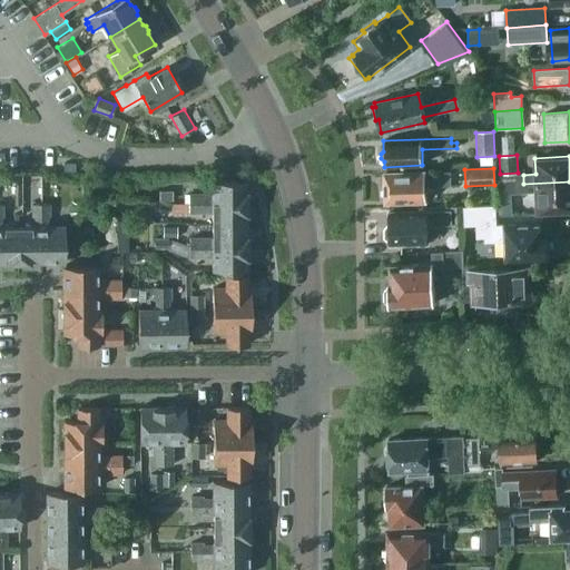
[(435,186),(449,186),(449,173),(422,174),(385,176),(386,189),(383,190),(383,197),(386,197),(386,202),(424,200),(424,185),(434,185),(435,186)]
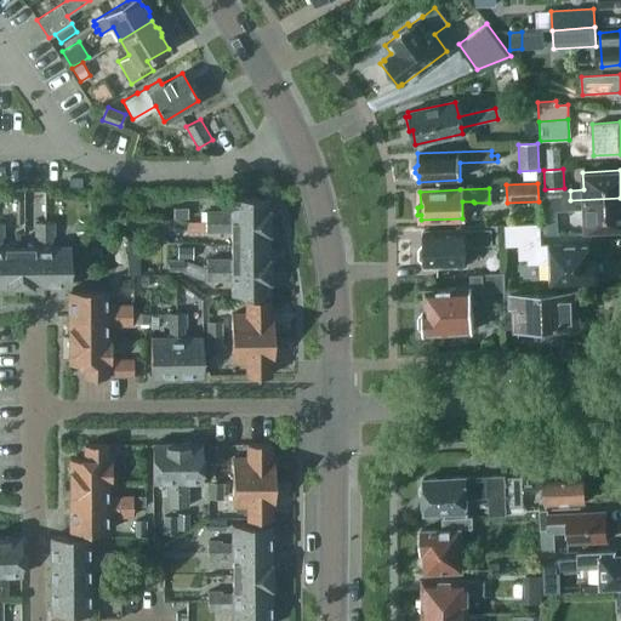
[(620,198),(570,200),(570,191),(541,192),(542,212),(585,210),(586,229),(620,227),(620,198)]
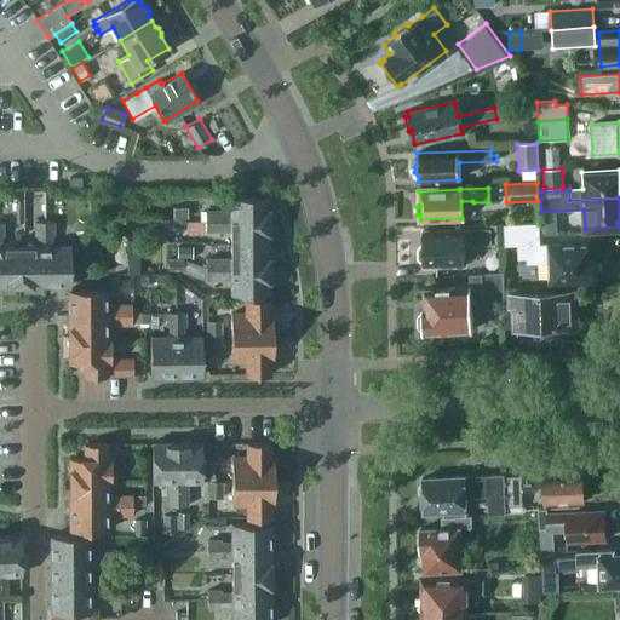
[(205,211),(205,220),(268,220),(268,196),(230,196),(230,211),(205,211)]
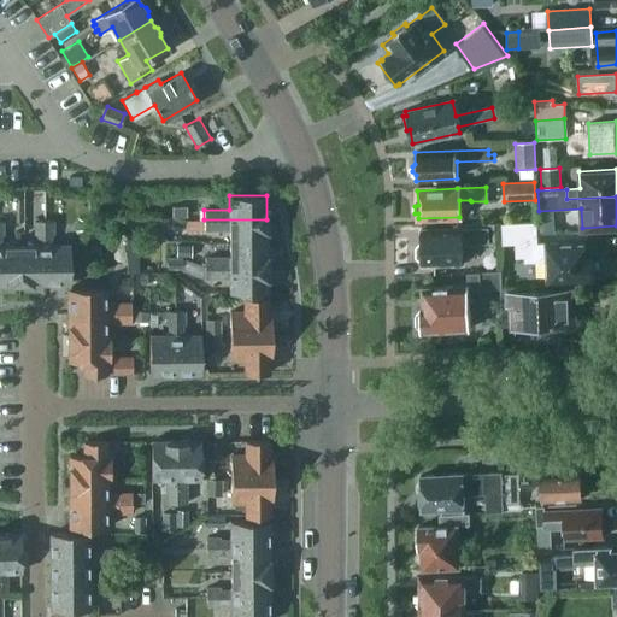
[(186,229),(204,229),(204,219),(186,219),(186,229)]
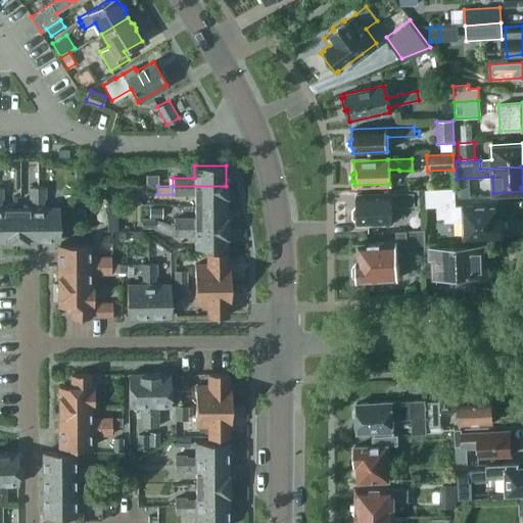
[(194,194),(194,206),(226,206),(226,186),(173,186),(173,194),(194,194)]
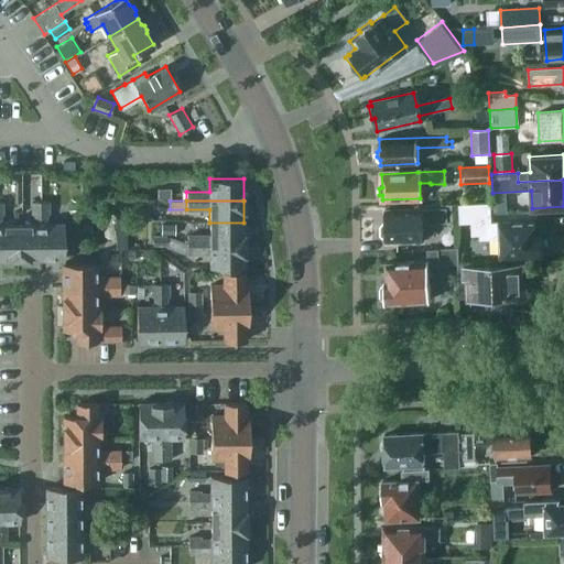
[(0,259),(17,259),(17,224),(0,224),(0,214),(2,214),(2,202),(0,202),(0,259)]
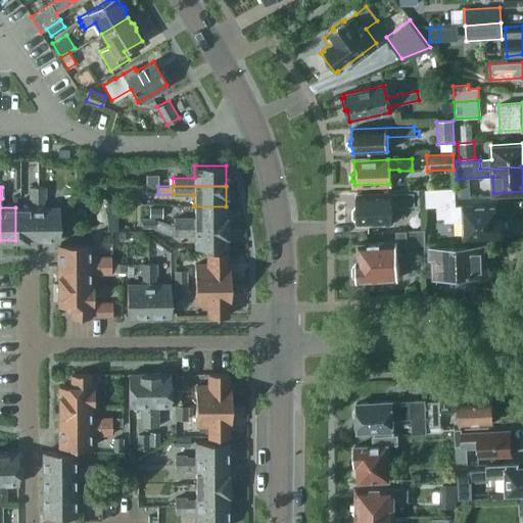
[(31,198),(31,207),(15,207),(15,240),(38,240),(37,187),(29,187),(30,198),(31,198)]
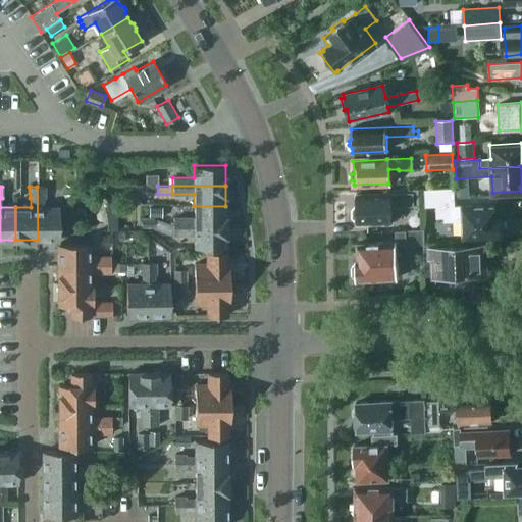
[(44,187),(37,187),(38,240),(59,240),(58,207),(43,207),(43,198),(44,198),(44,187)]
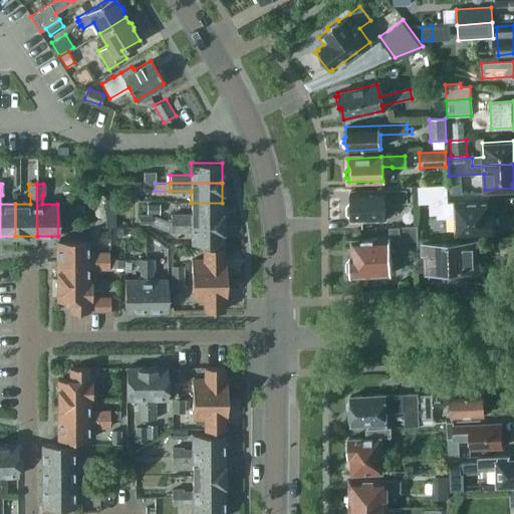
[(456,234),(492,232),(492,230),(495,226),(495,219),(492,216),(491,212),(489,213),(488,202),(475,203),(474,202),(455,203),(455,204),(453,204),(453,202),(448,203),(447,185),(417,186),(418,204),(429,203),(429,215),(436,215),(436,219),(454,218),(454,216),(455,216),(456,234)]
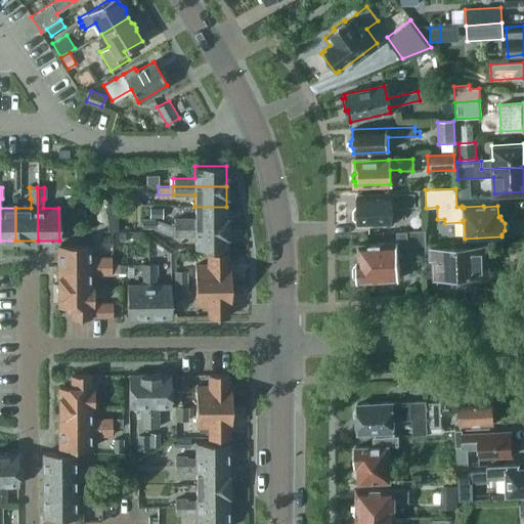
[(415,208),(425,208),(424,190),(413,190),(413,193),(415,207),(415,208)]
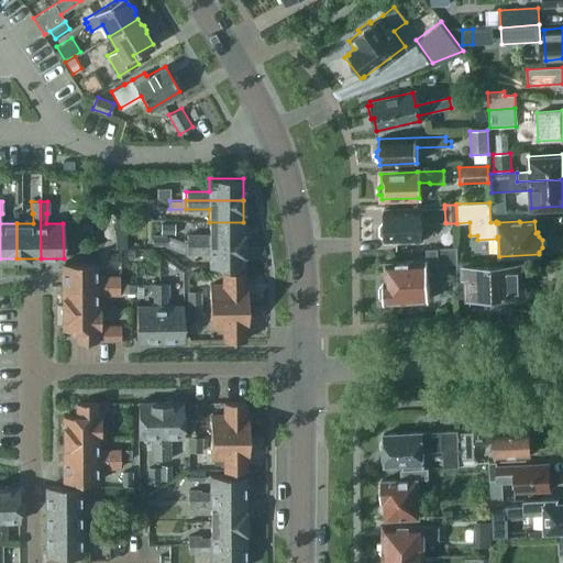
[(421,223),(445,222),(444,208),(383,210),(384,222),(379,225),(379,234),(384,239),(384,242),(421,241),(421,223)]
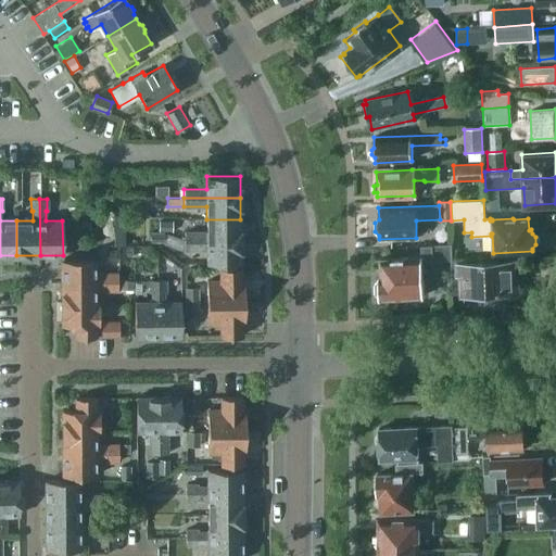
[(240,241),(240,219),(206,219),(206,231),(184,232),(184,241),(240,241)]
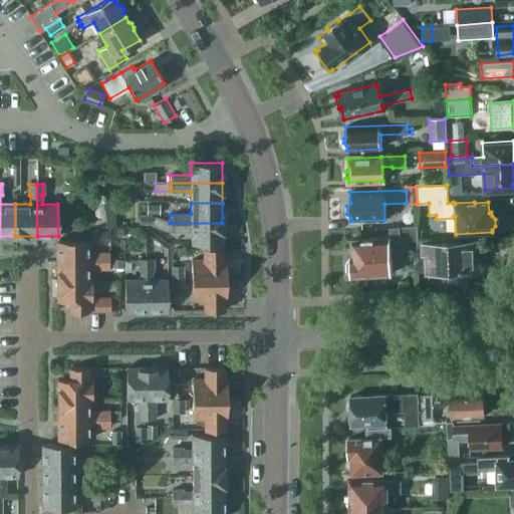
[(159,213),(159,204),(147,204),(147,213),(159,213)]
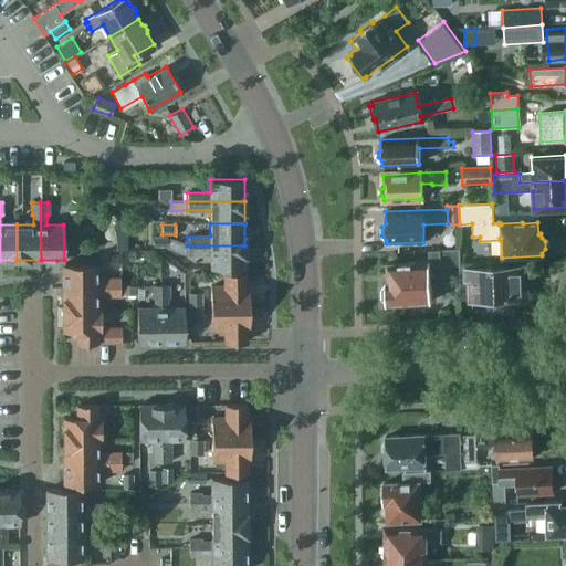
[(91,236),(91,227),(76,227),(76,236),(91,236)]
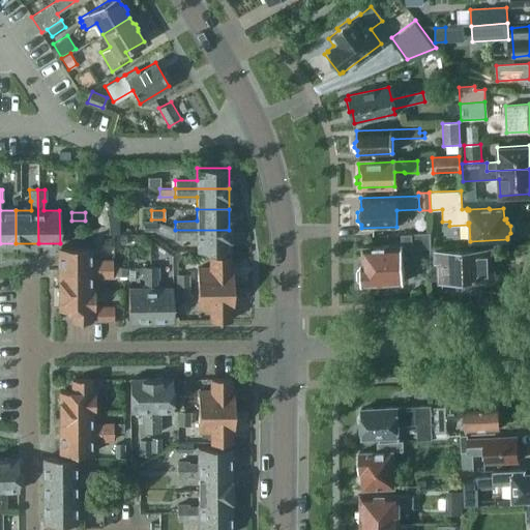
[(156,221),(143,221),(142,231),(156,231),(156,221)]
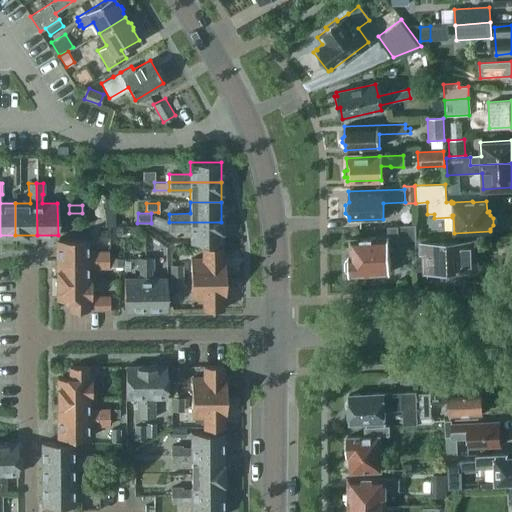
[(221,242),(221,222),(169,222),(169,230),(190,230),(190,242),(221,242)]
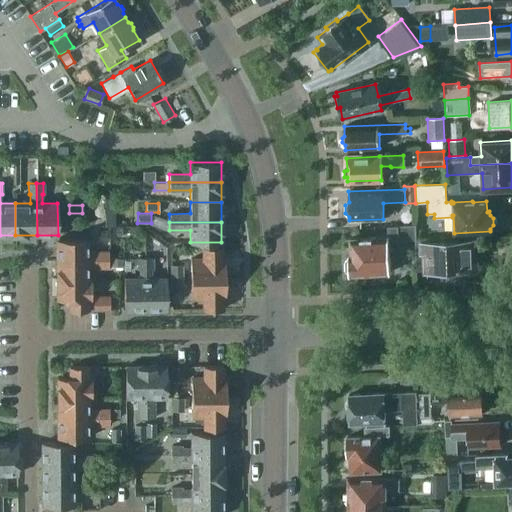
[(398,247),(415,246),(414,225),(387,227),(387,237),(349,238),(349,255),(348,255),(348,258),(346,260),(346,270),(349,272),(349,275),(389,273),(388,242),(398,242),(398,247)]
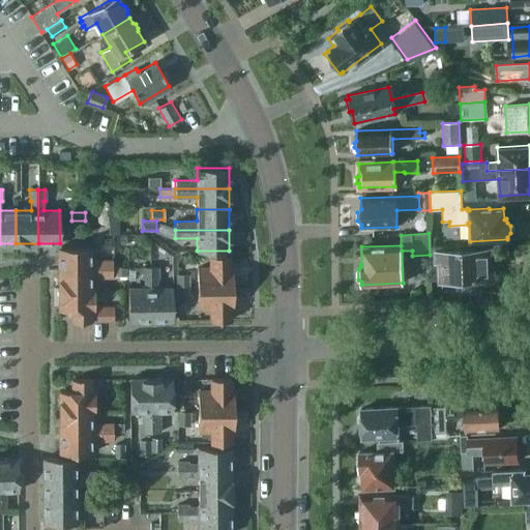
[(58,247),(58,269),(111,269),(111,260),(90,260),(90,247),(58,247)]
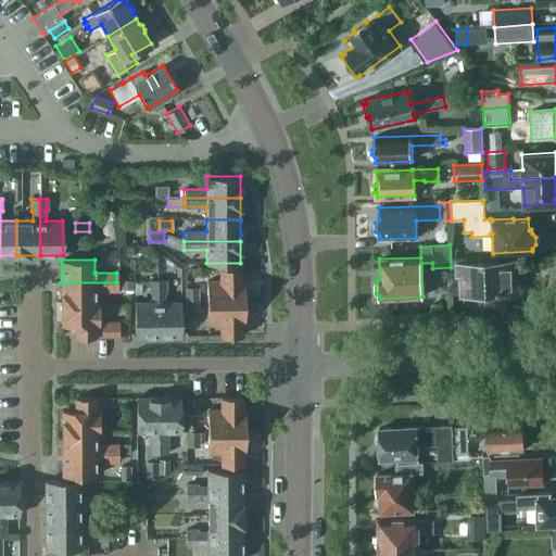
[(515,275),(515,262),(460,264),(456,264),(456,274),(460,274),(462,293),(479,293),(482,294),(489,294),(494,293),(516,292),(516,289),(518,286),(518,277),(515,275)]
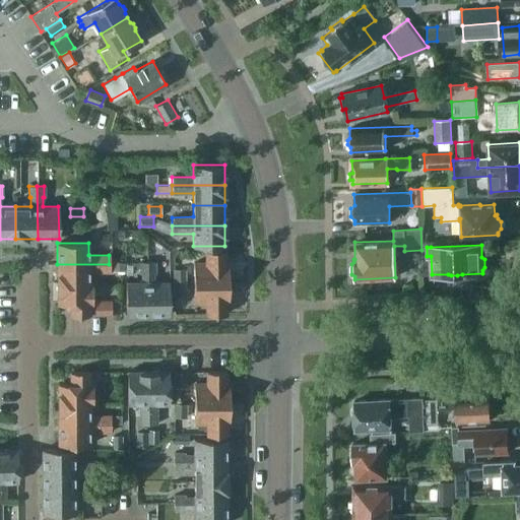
[(193,262),(194,282),(228,281),(228,260),(225,260),(224,251),(205,251),(205,262),(193,262)]
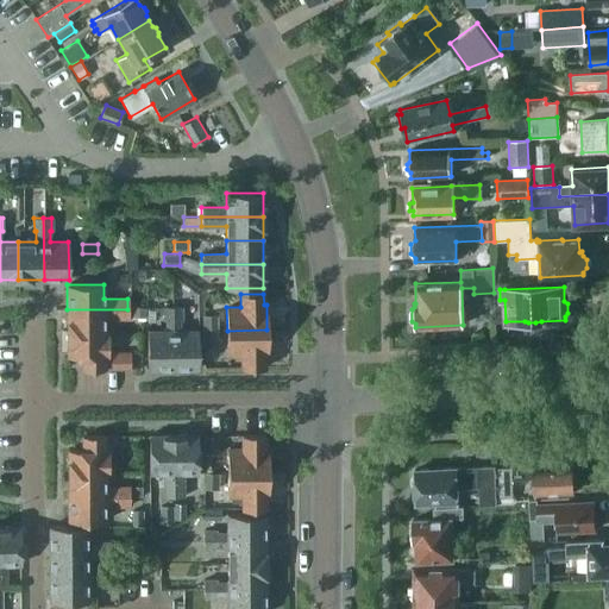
[(181,306),(171,307),(173,369),(198,368),(196,330),(179,330),(179,319),(181,319),(181,306)]
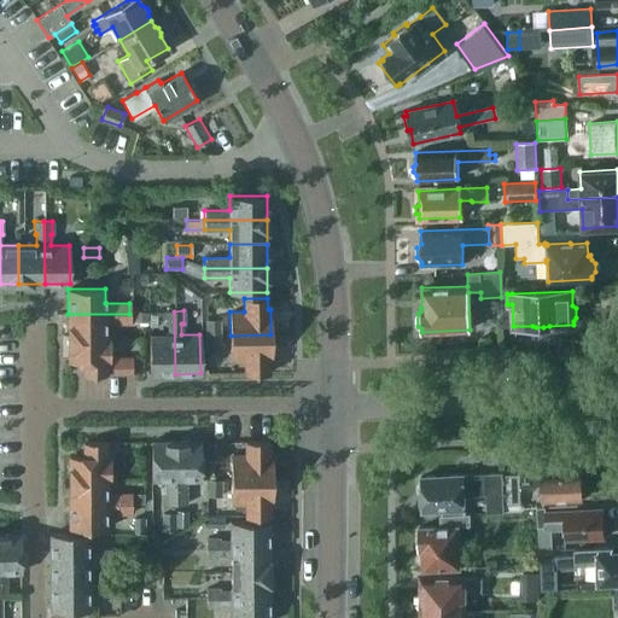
[(150,374),(175,374),(174,312),(165,312),(165,324),(168,324),(168,336),(149,336),(150,374)]
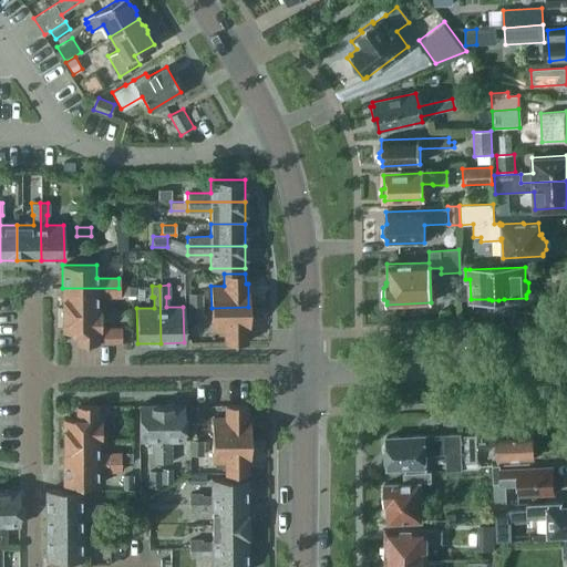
[(119,297),(119,288),(62,288),(62,309),(96,308),(96,297),(119,297)]
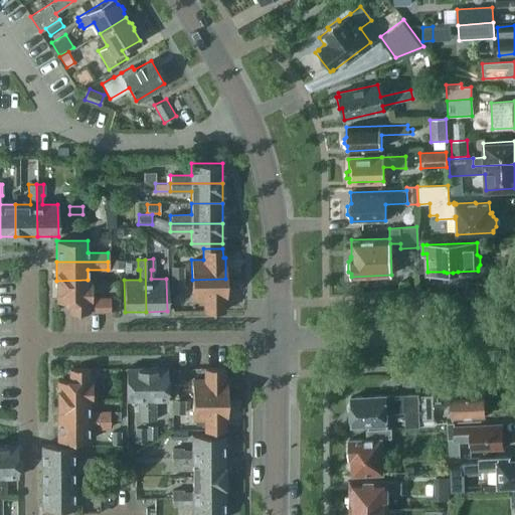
[(184,280),(184,267),(171,267),(171,280),(184,280)]
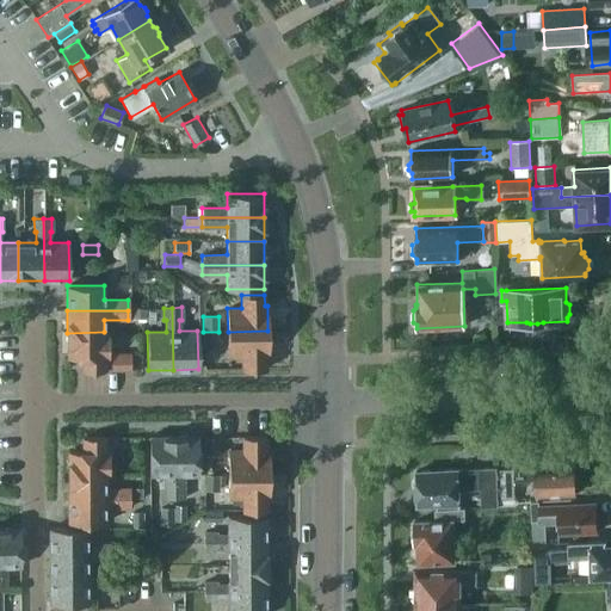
[(267,331),(228,332),(228,355),(241,355),(241,368),(265,368),(265,357),(267,357),(267,331)]
